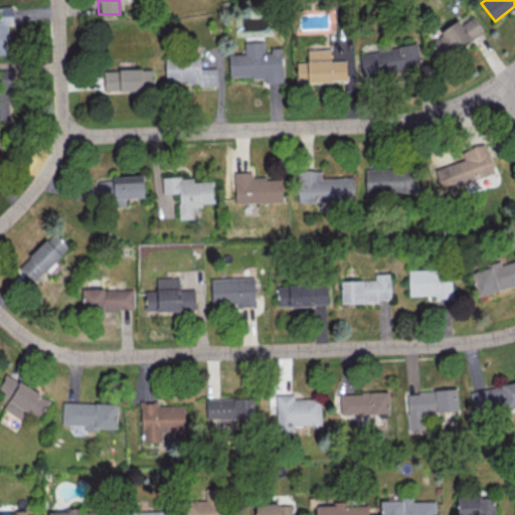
[(0,53),(7,54),(6,24),(13,24),(12,7),(0,7),(0,53)]
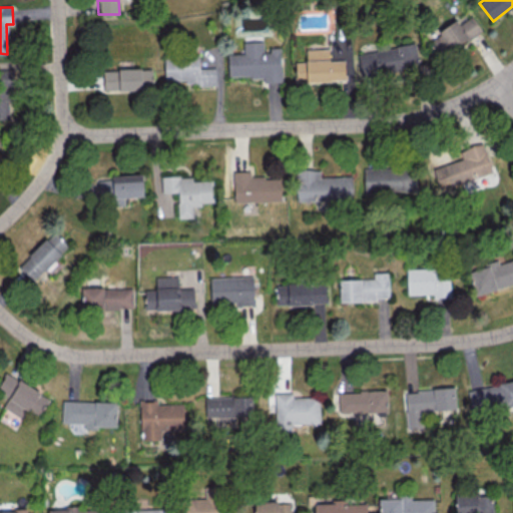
[(481,31),(472,15),(459,24),(457,21),(427,40),(438,57),(481,31)]
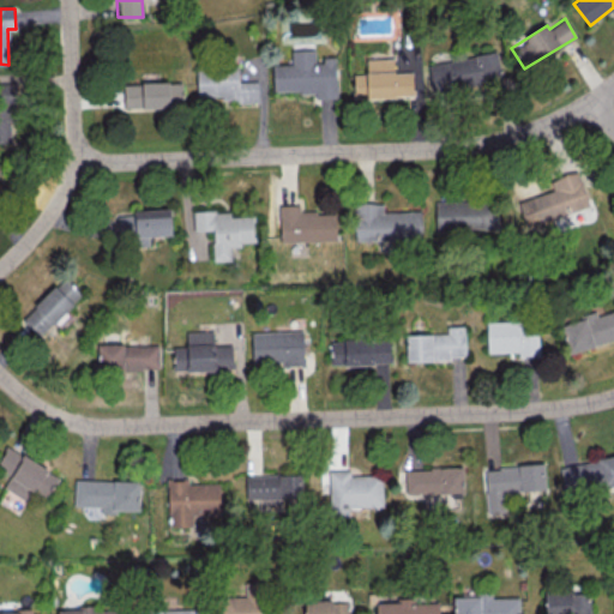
[(274,92),(314,91),(314,97),(337,97),(336,59),(314,59),(314,49),(292,49),(292,64),(272,64),(274,92)]
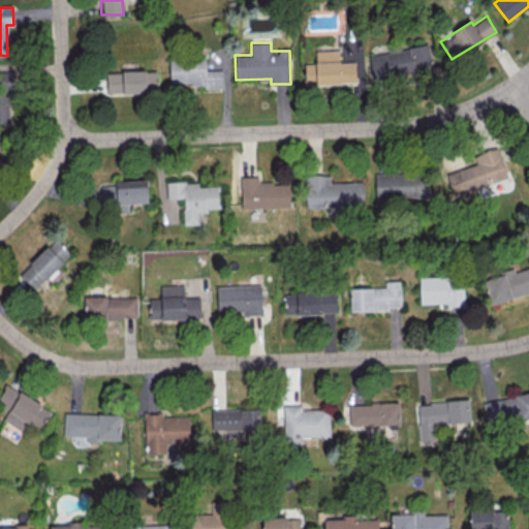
[(369,54),(372,79),(432,71),(429,45),(369,54)]
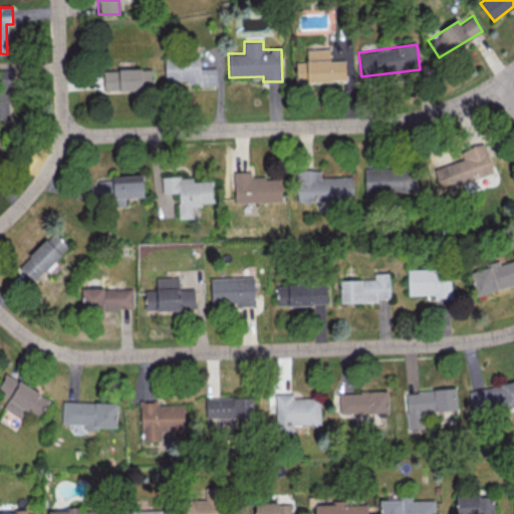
[(296,61),(296,81),(345,80),(345,60),(329,60),(329,48),(306,49),(307,61),(296,61)]
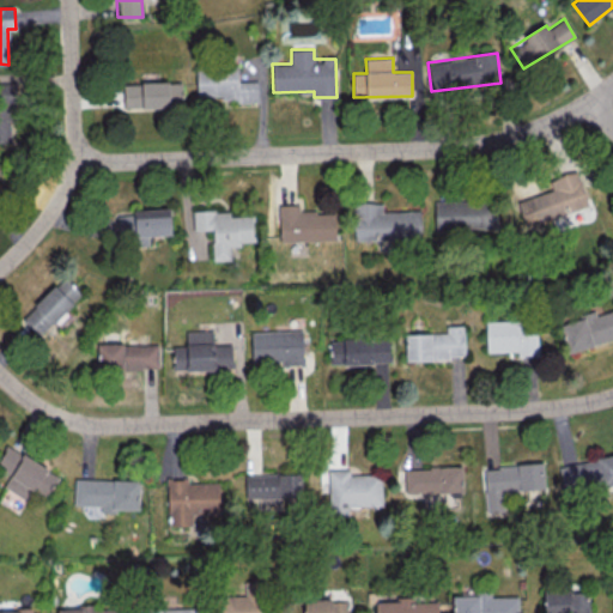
[(259,97),(258,80),(238,82),(237,67),(196,68),(198,99),(259,97)]
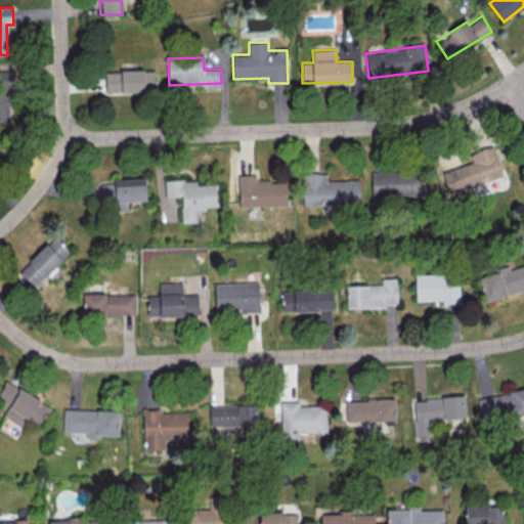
[(155,70),(105,71),(105,92),(156,91),(155,70)]
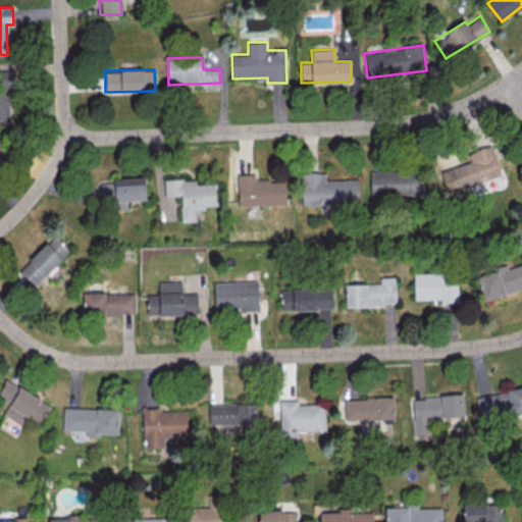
[(10,70),(0,70),(0,120),(11,120),(10,70)]
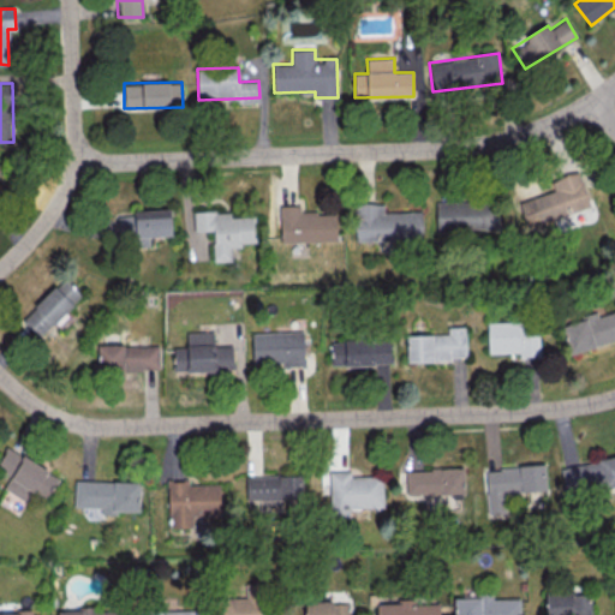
[(590,209),(580,171),(550,179),(554,191),(519,201),(526,226),(590,209)]
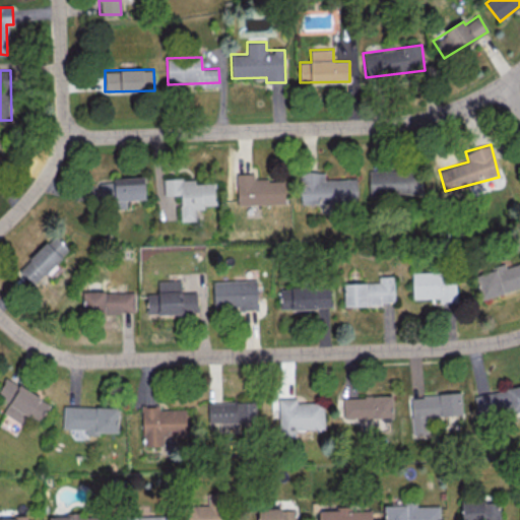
[(369,171),(370,194),(421,193),(421,170),(369,171)]
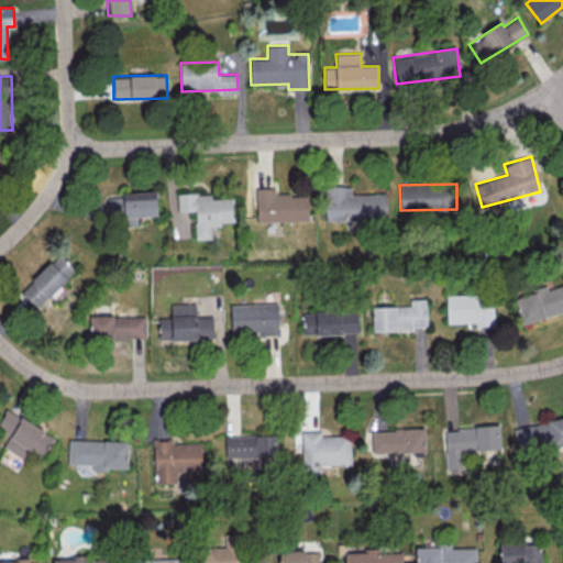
[(387,219),(386,194),(351,195),(351,186),(324,186),(326,220),(387,219)]
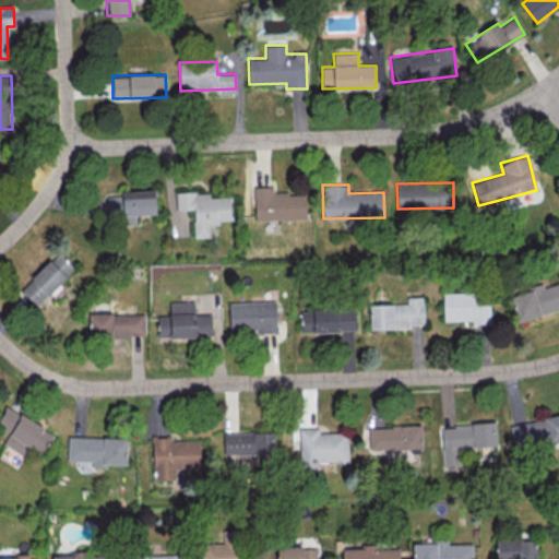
[(254,187),(254,219),(306,218),(306,192),(273,193),(272,187),(254,187)]
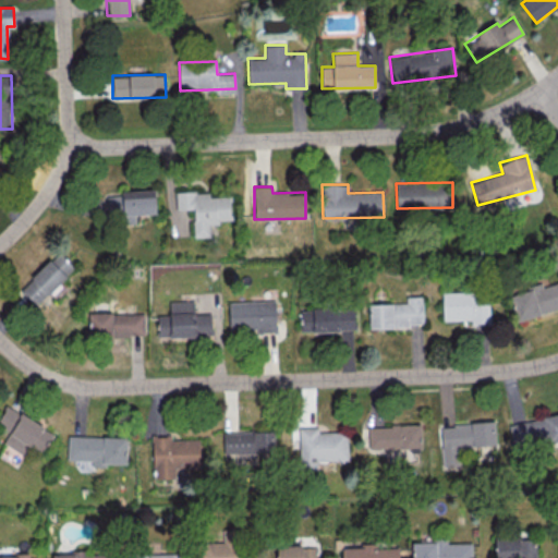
[(155,191),(107,193),(107,214),(122,213),(122,223),(135,223),(135,214),(156,214),(155,191)]
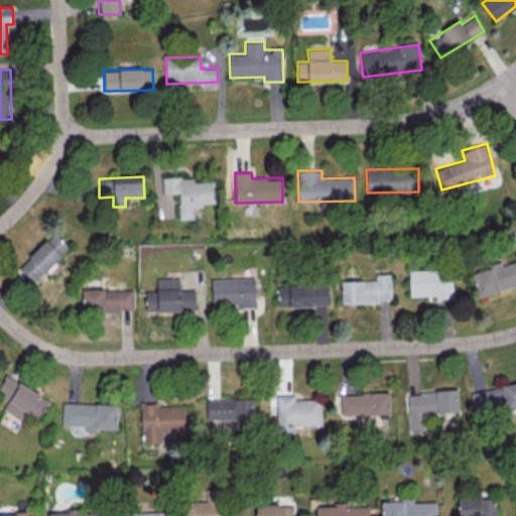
[(162,177),(163,194),(178,192),(179,220),(195,219),(194,206),(214,205),(213,180),(192,181),(192,176),(162,177)]
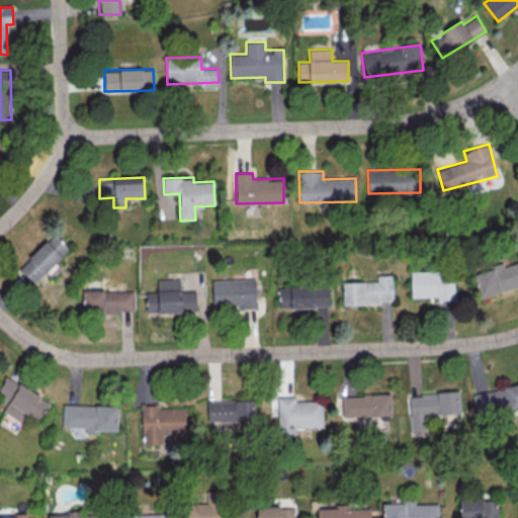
[(18,268),(32,283),(69,249),(55,234),(18,268)]
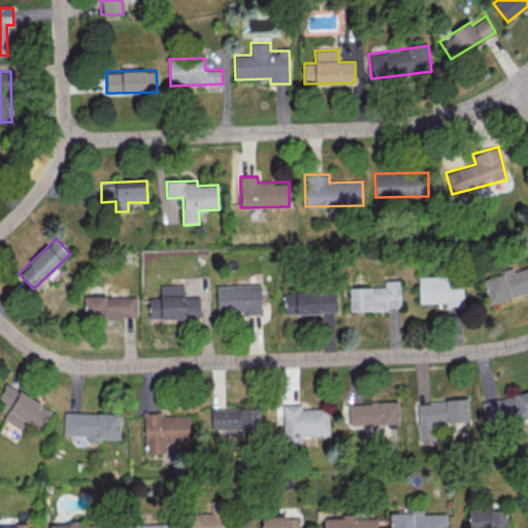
[(482,278),(488,302),(527,292),(527,266),(514,271),(513,270),(482,278)]
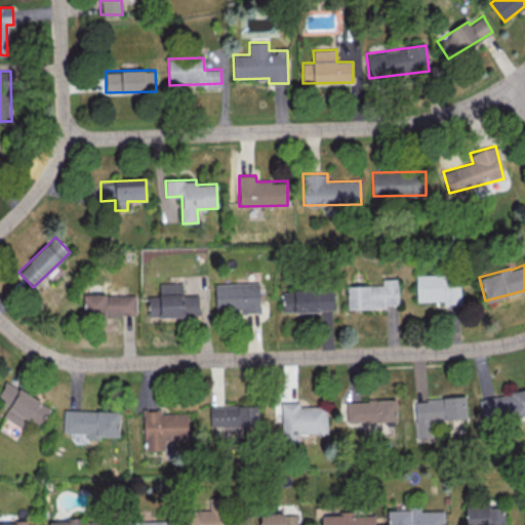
[(443,300),(443,305),(460,304),(459,273),(415,275),(416,301),(443,300)]
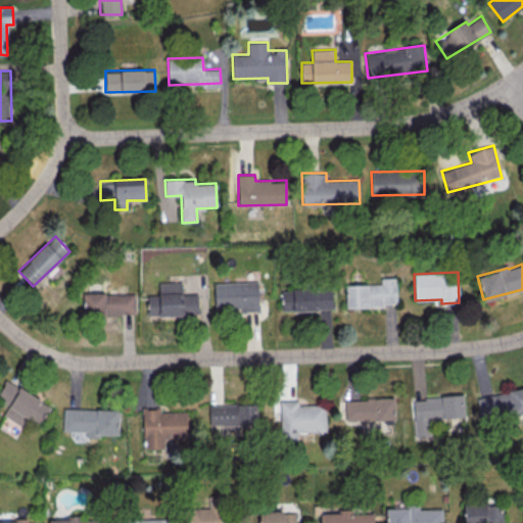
[(346,306),(396,305),(396,278),(381,278),(381,284),(345,284),(346,306)]
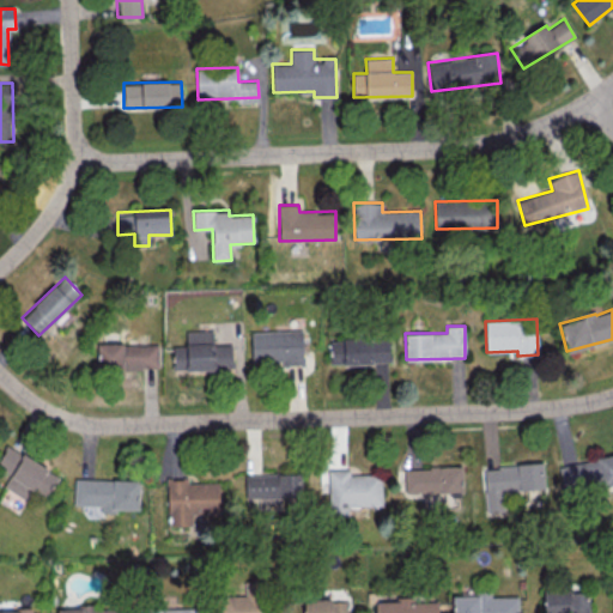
[(303,364),(302,329),(250,332),(252,362),(284,360),(284,365),(303,364)]
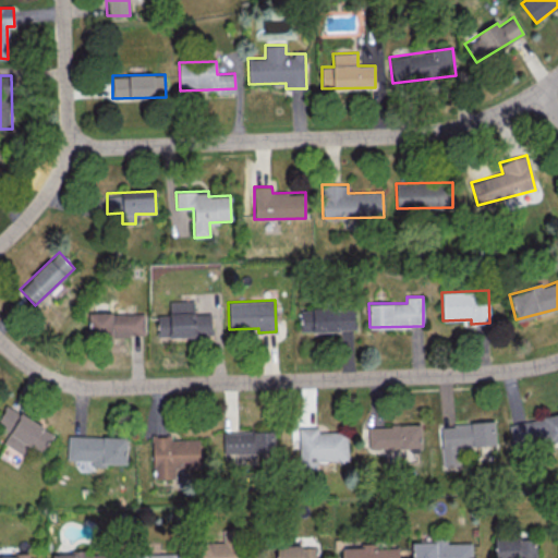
[(158,337),(211,336),(211,313),(194,314),(194,301),(169,301),(169,315),(157,315),(158,337)]
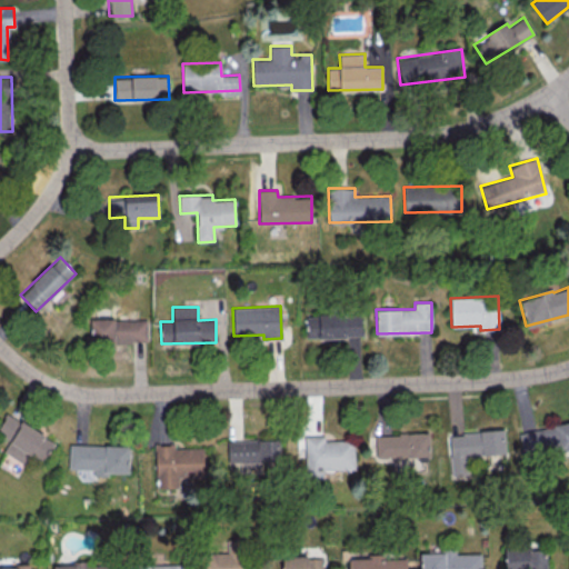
[(362,336),(361,312),(306,315),(307,338),(362,336)]
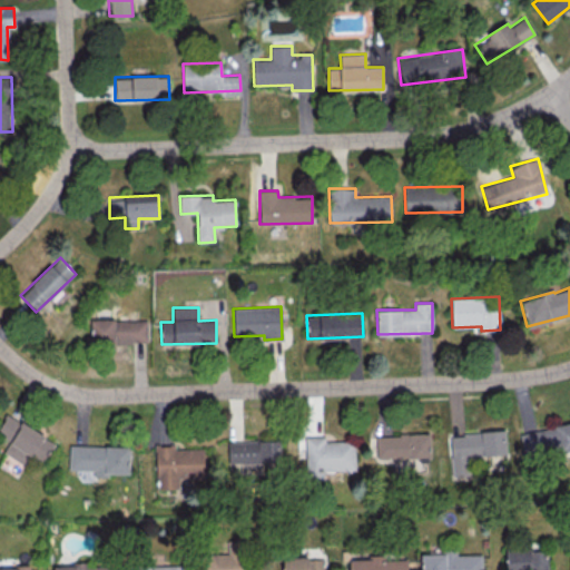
[(147,320),(90,320),(90,349),(116,349),(116,343),(147,342),(147,320)]
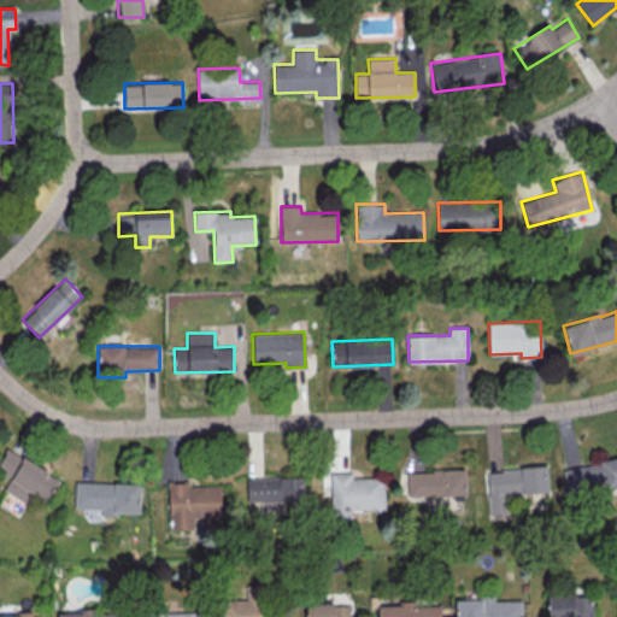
[(47,500),(59,477),(7,448),(0,459),(0,470),(11,477),(4,491),(27,504),(33,492),(47,500)]
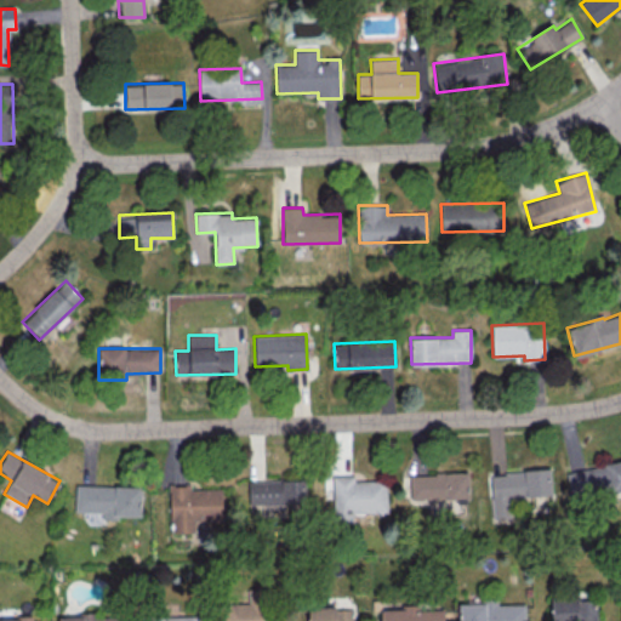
[(573,500),(620,489),(620,460),(567,472),(573,500)]
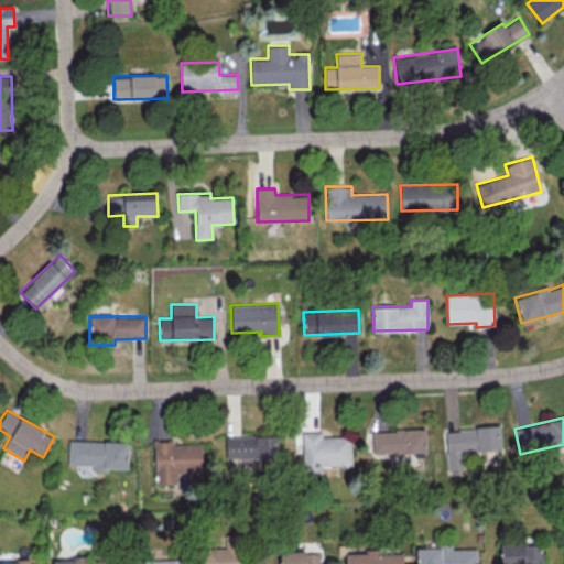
[(447,472),(464,470),(464,452),(501,449),(500,426),(445,429),(447,472)]
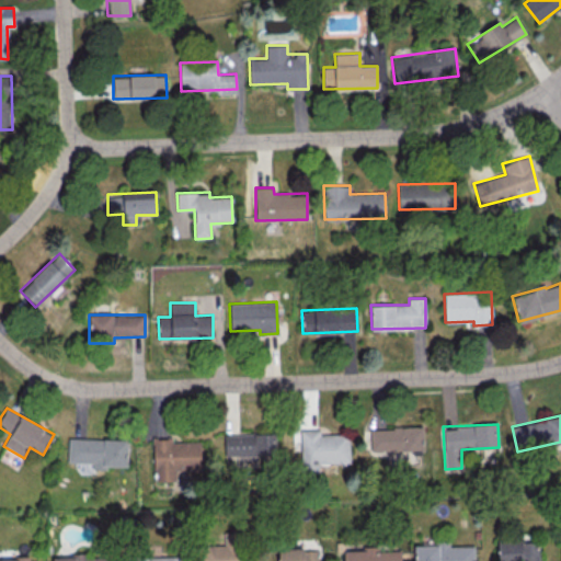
[(370,451),(423,450),(423,426),(369,428),(370,451)]
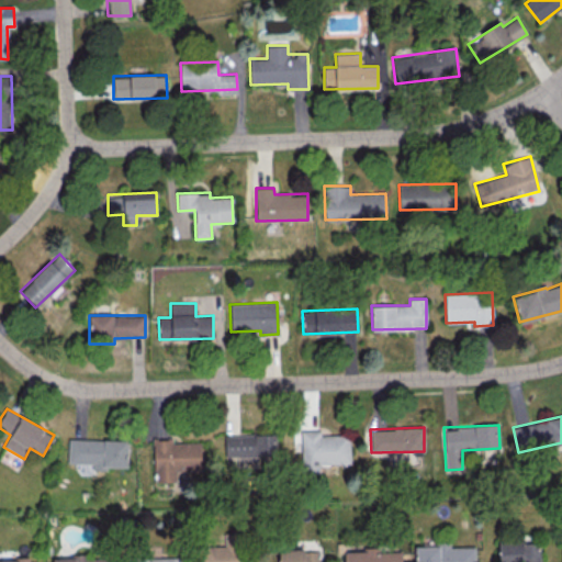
[(350,463),(350,435),(319,435),(319,430),(301,430),(302,472),(319,472),(319,463),(350,463)]
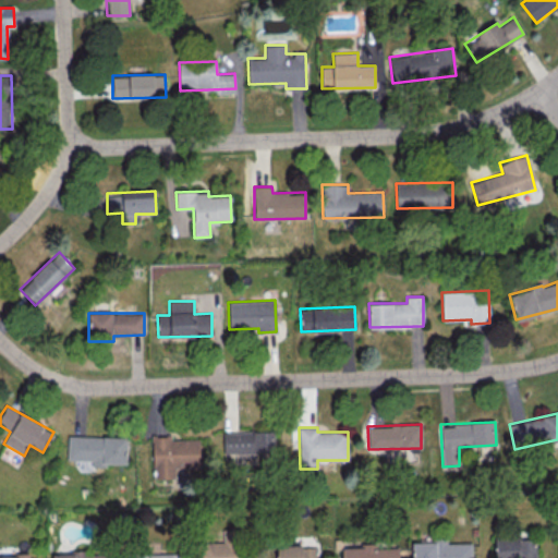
[(274,431),(223,432),(223,453),(274,452),(274,431)]
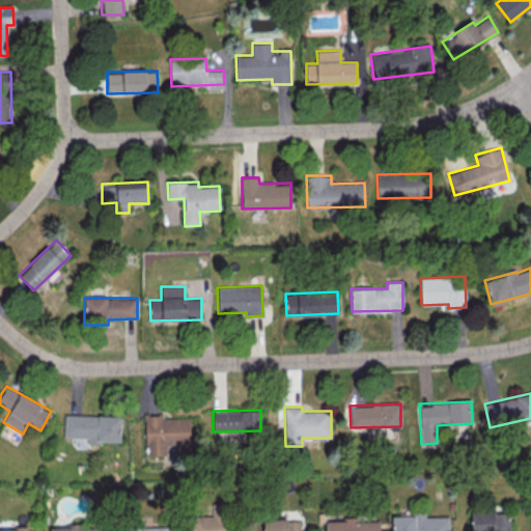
[(120,442),(120,416),(64,414),(63,437),(87,438),(87,441),(120,442)]
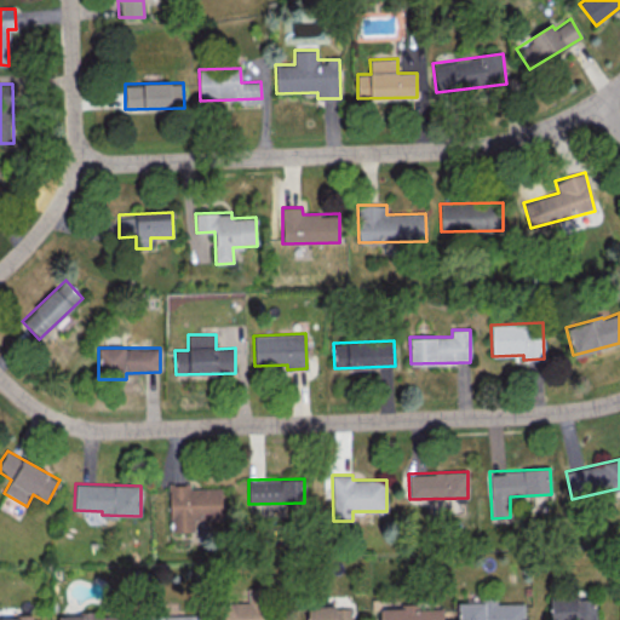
[(223,487),(189,488),(189,484),(168,484),(170,532),(195,532),(195,520),(223,520),(223,487)]
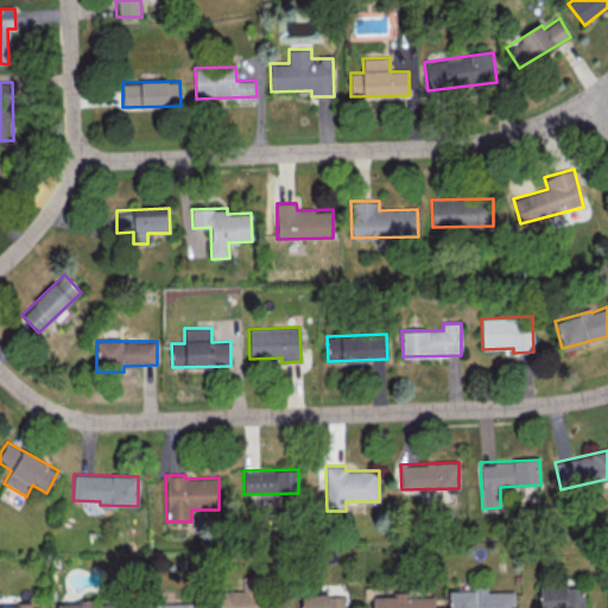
[(244,591),(214,591),(214,607),(265,607),(265,576),(242,577),(244,591)]
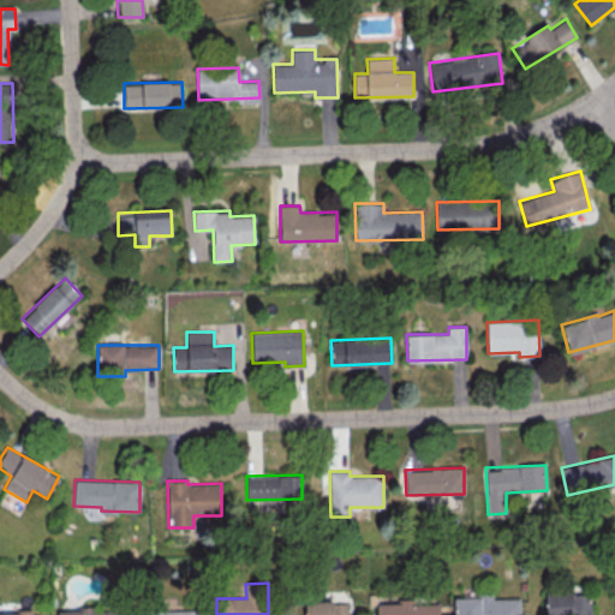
[(545,614),(590,614),(590,591),(545,593),(545,614)]
